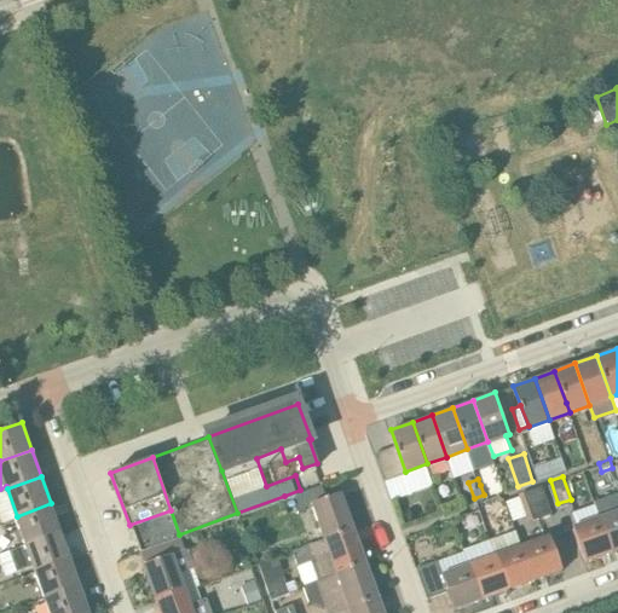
[(300,490),(284,496),(289,510),(312,502),(324,537),(353,526),(341,492),(328,496),(323,481),(300,490)]
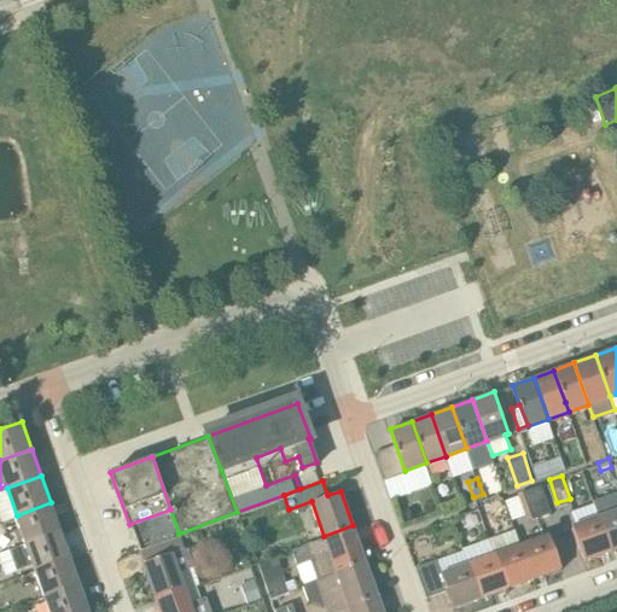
[(533,517),(551,511),(541,483),(523,490),(533,517)]
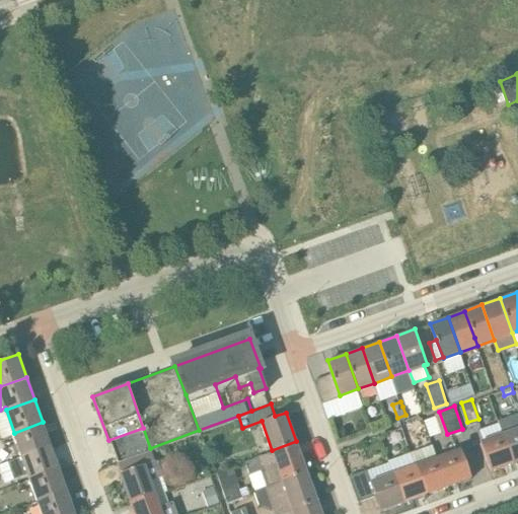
[(411,408),(404,410),(408,416),(412,414),(414,414),(411,408)]
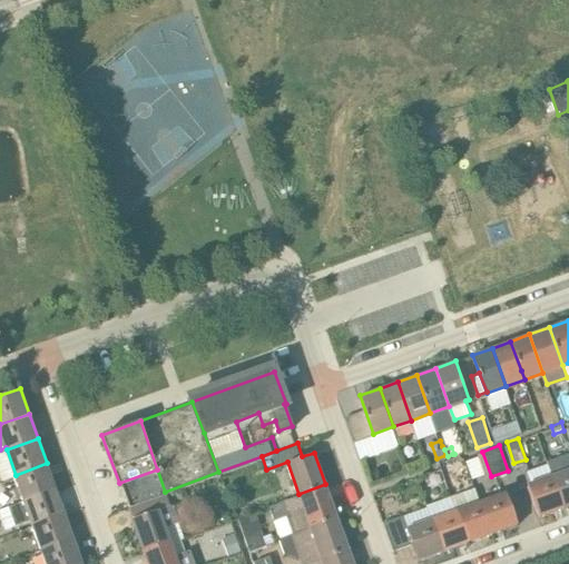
[(47,463),(16,475),(25,498),(56,487),(47,463)]
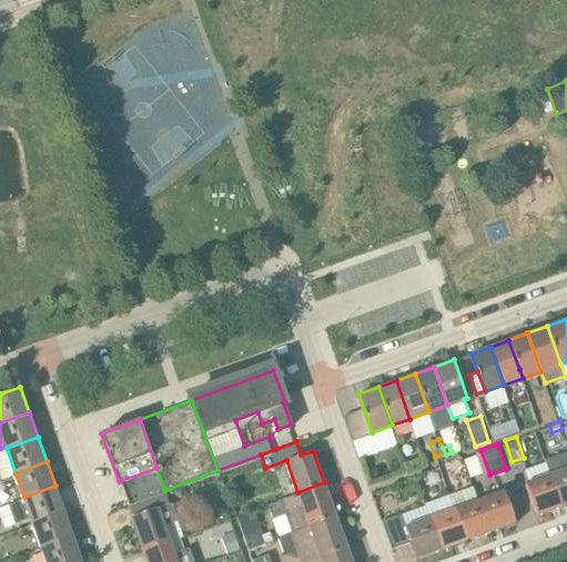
[(566,466),(550,472),(563,504),(566,503),(566,466)]
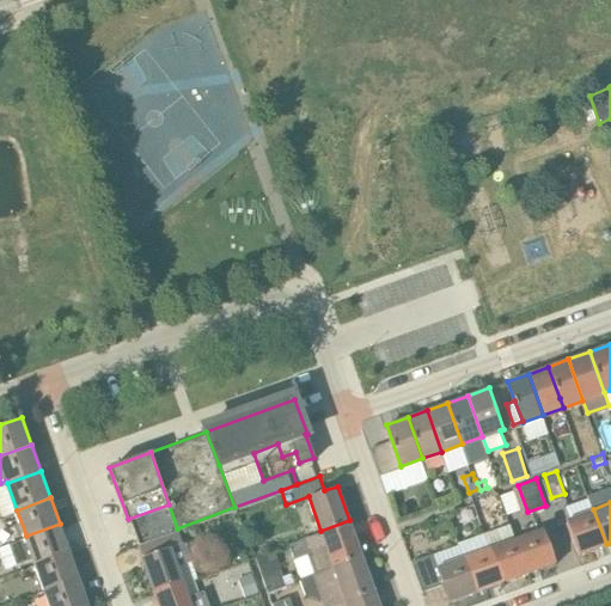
[(606,544),(593,509),(567,520),(579,554),(606,544)]
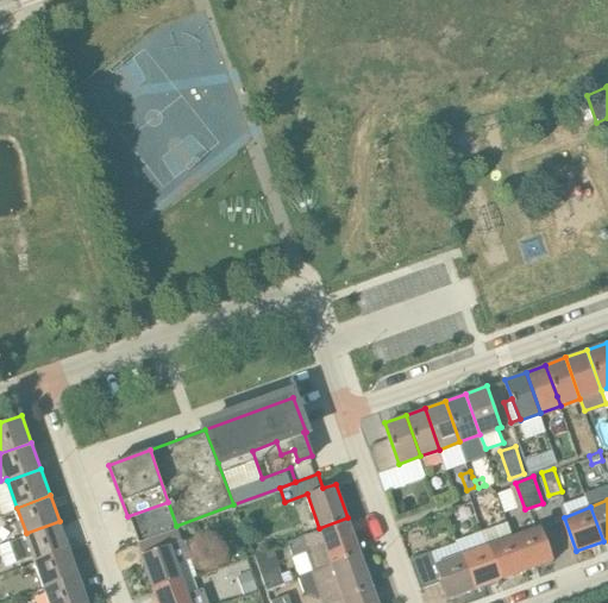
[(348,517),(319,528),(288,540),(293,553),(306,550),(312,570),(359,552),(348,517)]
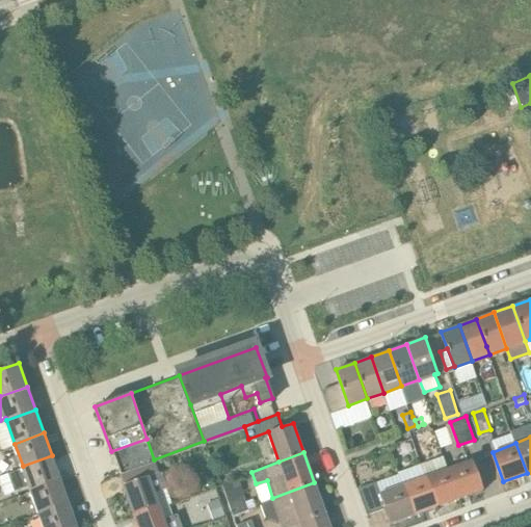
[(52,455),(23,466),(9,471),(16,489),(29,483),(30,489),(59,478),(52,455)]
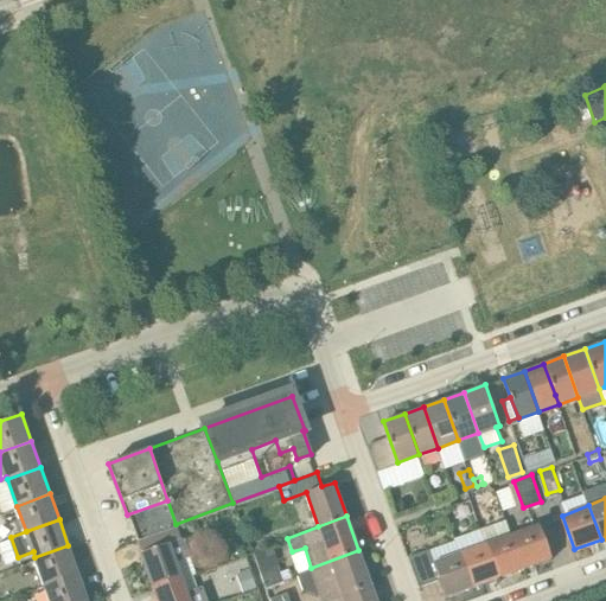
[(511,534),(524,568),(552,557),(540,523),(511,534)]
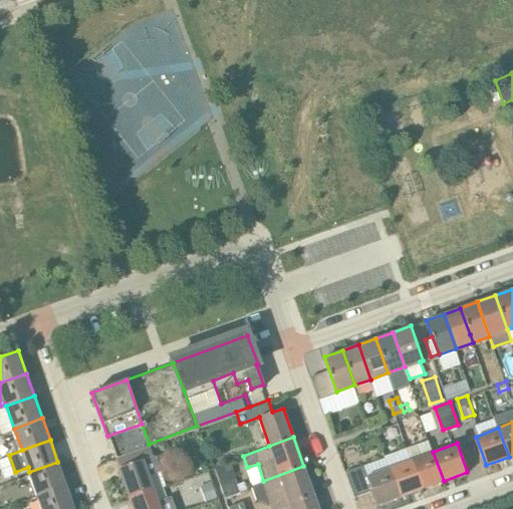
[(412,460),(423,488),(444,481),(433,452),(412,460)]
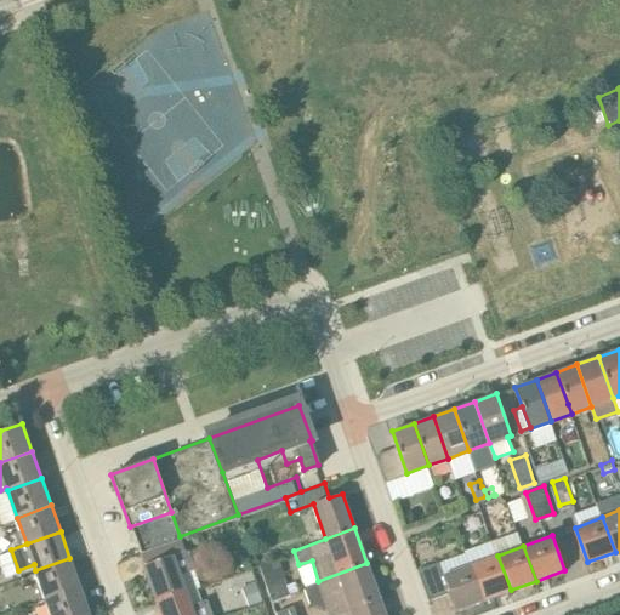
[(143,565),(157,601),(186,591),(178,573),(195,567),(188,548),(143,565)]
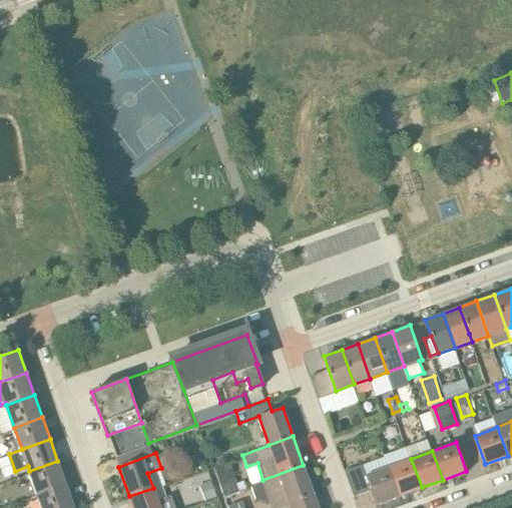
[(213,464),(218,478),(235,472),(230,458),(213,464)]
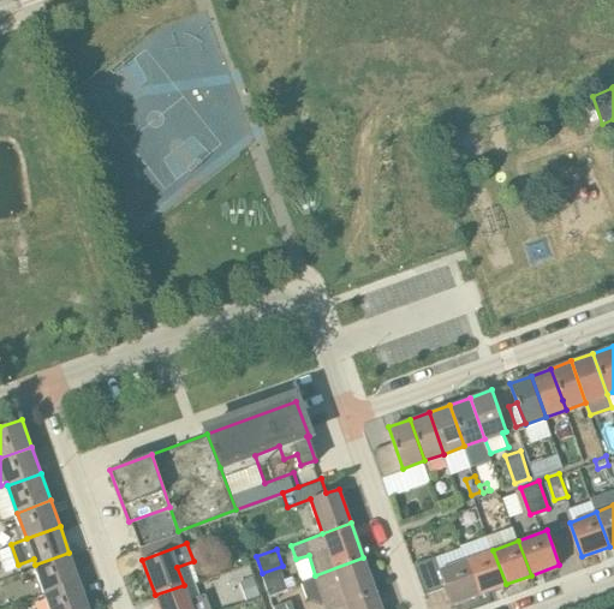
[(465,560),(478,593),(506,584),(493,550),(465,560)]
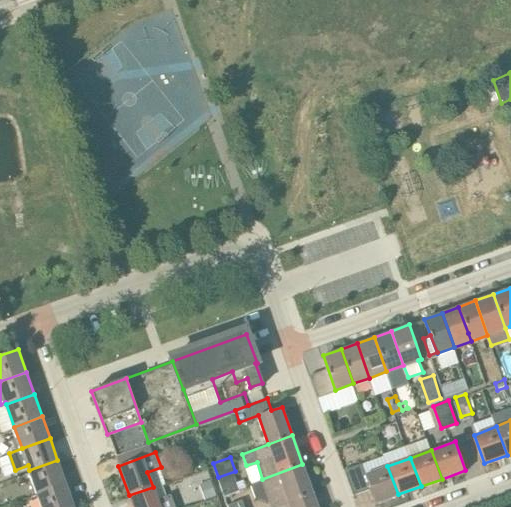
[(57,460),(29,470),(37,492),(65,482),(57,460)]
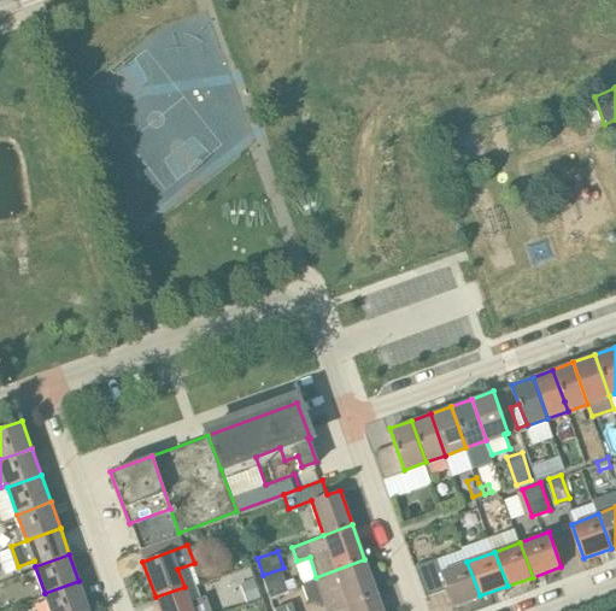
[(480,595),(467,562),(443,570),(438,557),(415,564),(427,595),(447,588),(453,605),(480,595)]
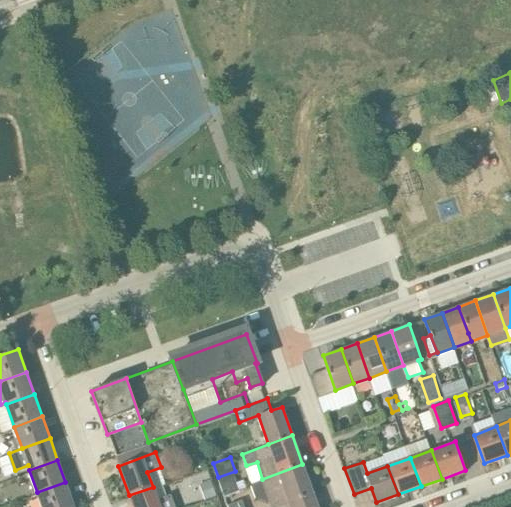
[(302,464),(262,479),(272,506),(273,506),(313,492),(302,464)]
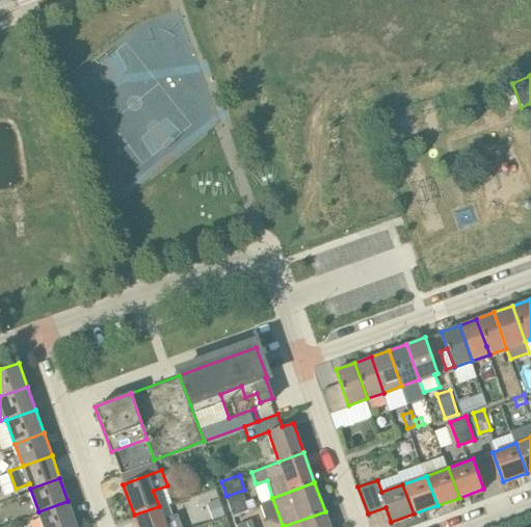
[(249,506),(244,490),(227,496),(233,511),(249,506)]
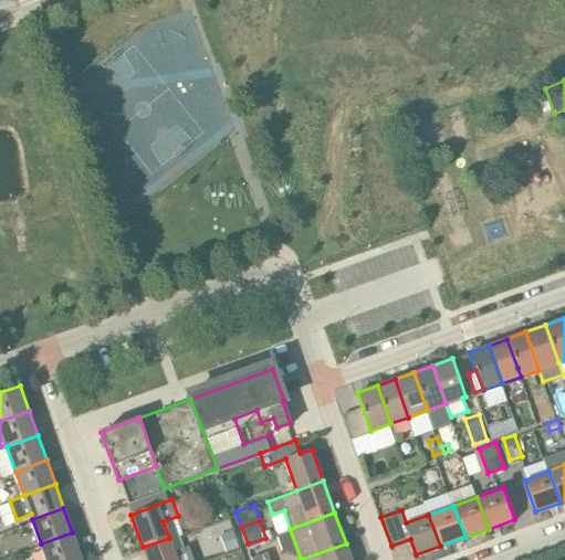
[(238,545),(231,526),(218,530),(226,549),(238,545)]
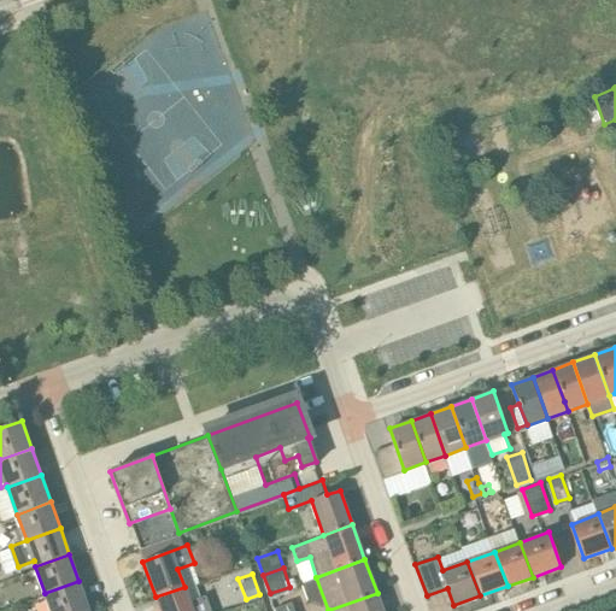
[(78,581),(45,593),(51,610),(76,610),(88,606),(78,581)]
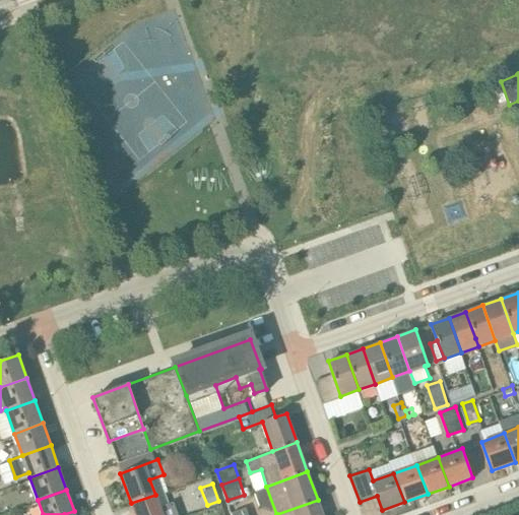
[(155,495),(131,503),(135,514),(179,514),(174,500),(159,506),(155,495)]
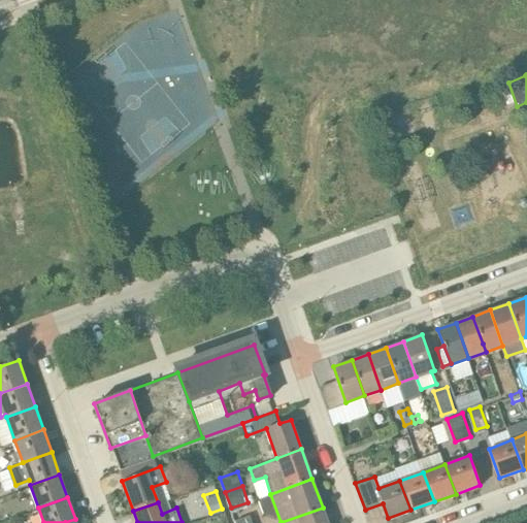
[(328,522),(323,508),(282,522),(328,522)]
